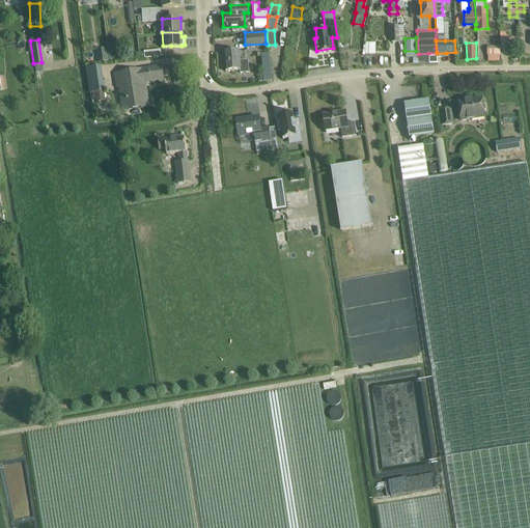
[(486,53),(500,53),(500,52),(499,44),(486,44),(486,53)]
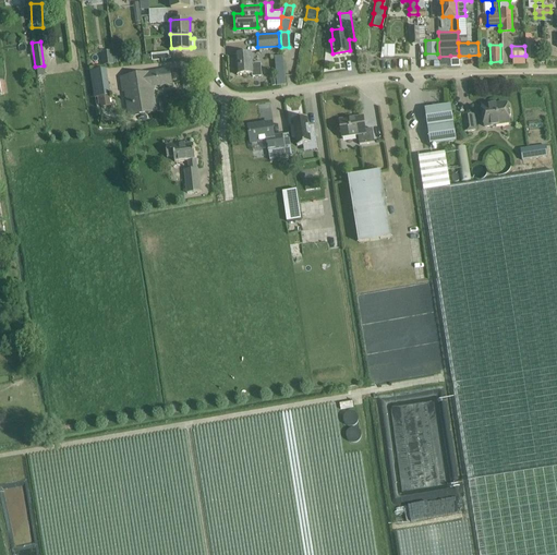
[(101,49),(103,62),(112,61),(111,48),(101,49)]
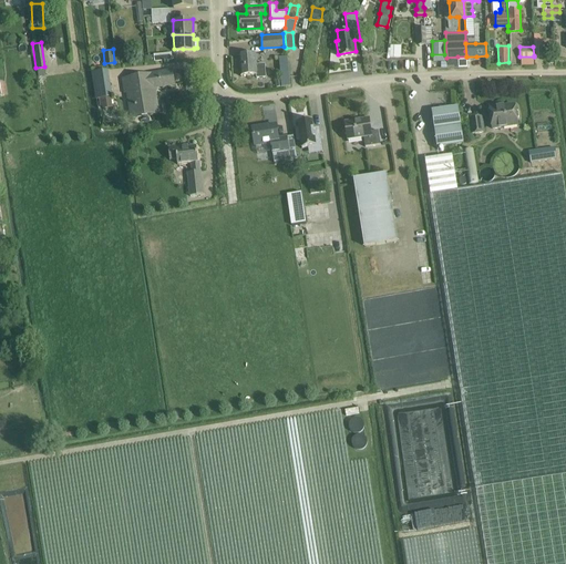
[(240,74),(256,72),(256,75),(265,74),(264,62),(255,62),(255,51),(238,52),(240,74)]
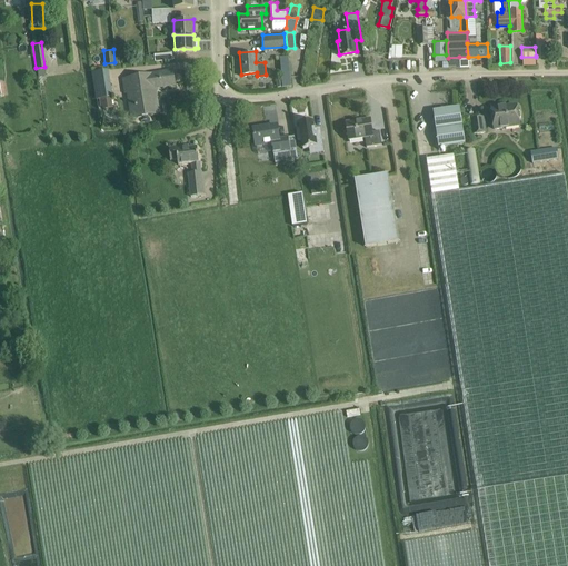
[(282,53),(284,83),(292,83),(291,53),(282,53)]
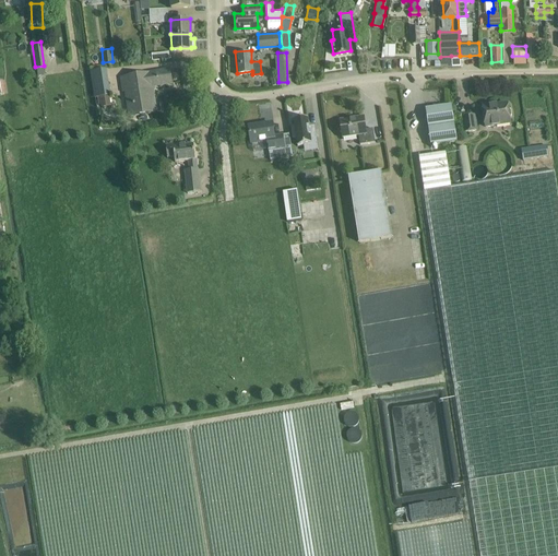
[(32,54),(25,55),(26,68),(34,67),(32,54)]
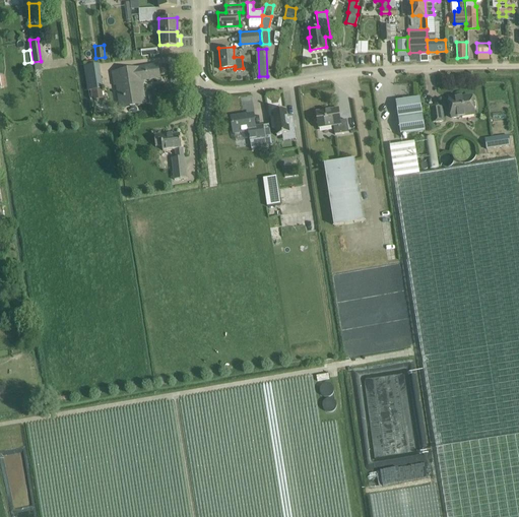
[(98,62),(83,64),(87,88),(89,87),(91,87),(93,94),(102,92),(102,89),(101,85),(102,85),(98,62)]
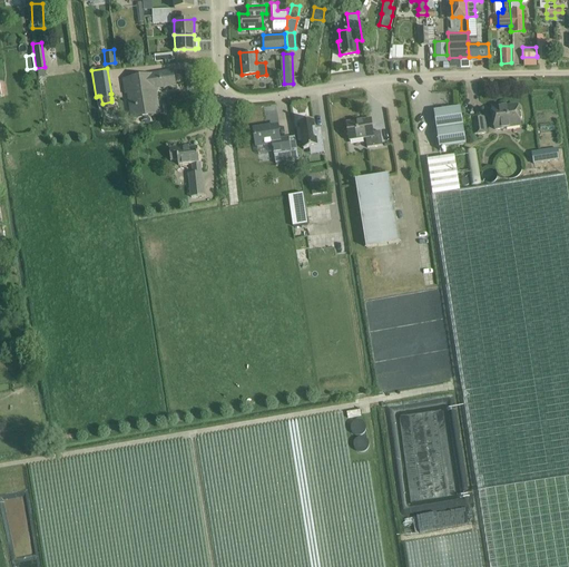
[(173,68),(162,70),(150,71),(150,72),(123,77),(125,90),(127,90),(130,116),(158,111),(154,86),(175,82),(173,68)]
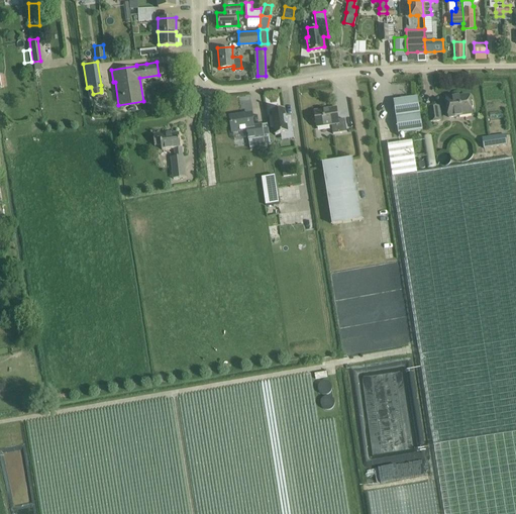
[(458,93),(452,94),(445,95),(448,115),(472,111),(469,94),(458,95),(458,93)]
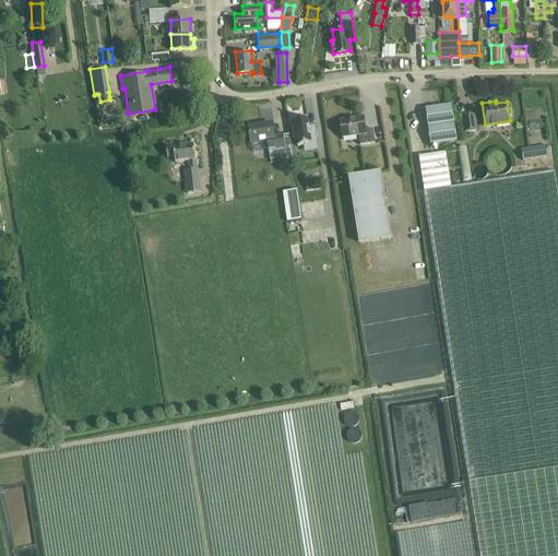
[(451,103),(425,106),(430,142),(456,139),(451,103)]
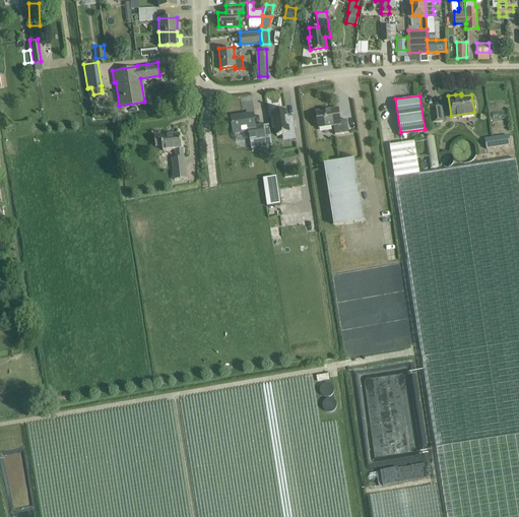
[(440,105),(430,106),(432,120),(442,119),(440,105)]
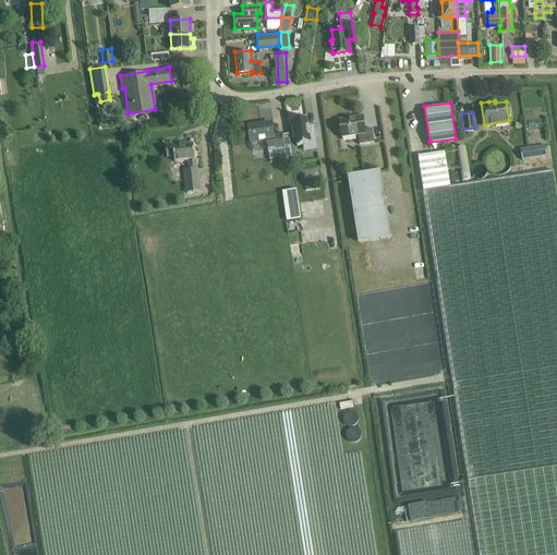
[(362,113),(338,117),(341,135),(356,133),(359,142),(374,140),(372,125),(364,127),(362,113)]
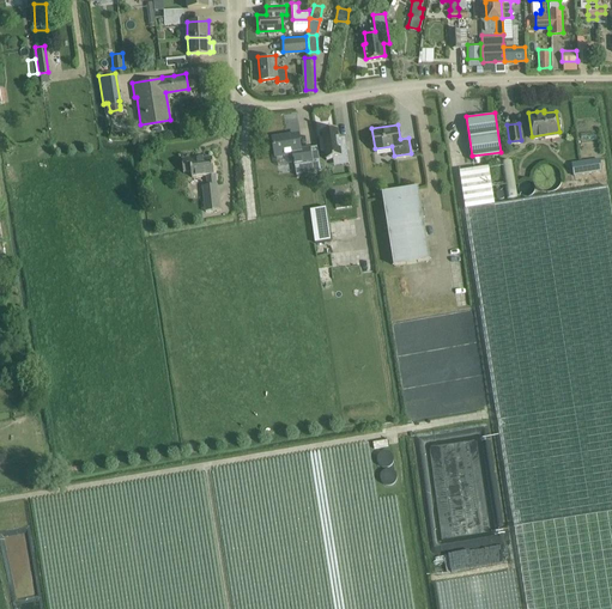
[(322,135),(317,136),(320,148),(323,147),(325,157),(341,154),(340,153),(346,152),(344,138),(338,138),(337,127),(321,128),(322,135)]
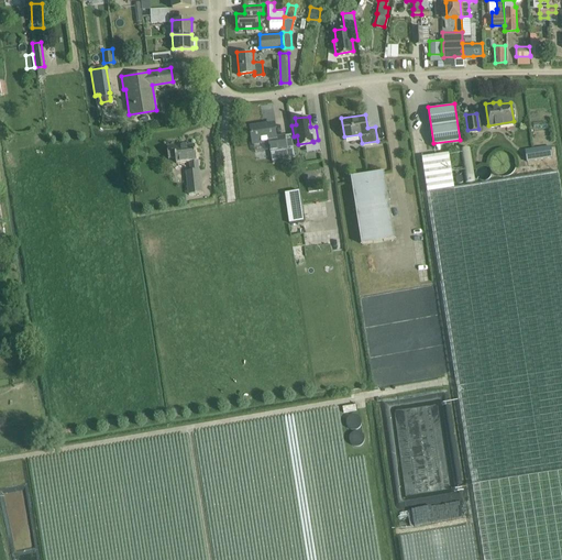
[(287,156),(284,133),(275,134),(273,121),(250,125),(252,135),(252,141),(268,139),(271,158),(287,156)]
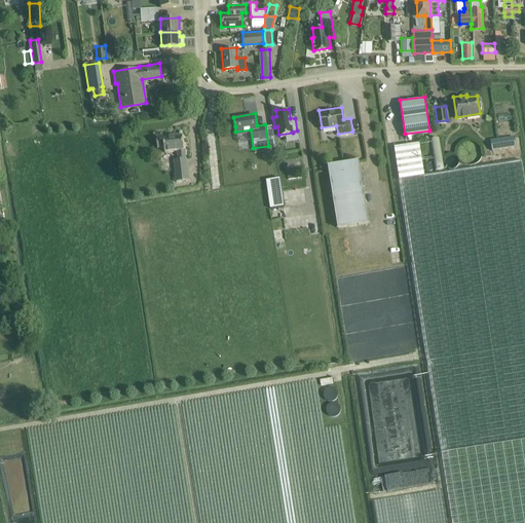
[(155,135),(156,145),(156,146),(163,145),(164,150),(177,148),(178,157),(173,157),(175,180),(188,178),(185,156),(184,147),(183,148),(181,134),(170,135),(169,133),(155,135)]
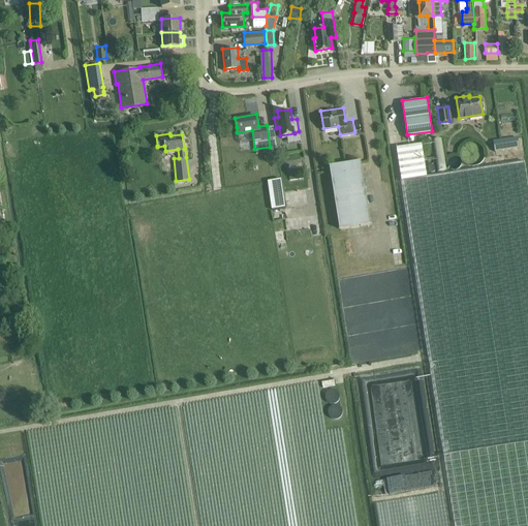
[(516,135),(493,140),(495,149),(518,146),(516,135)]
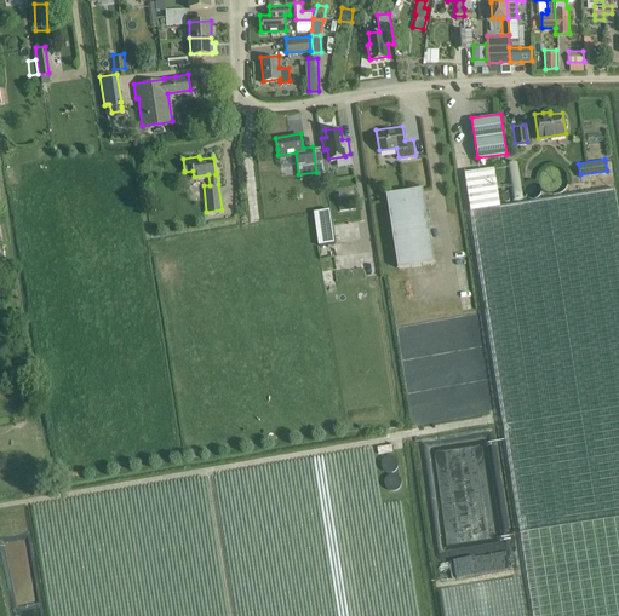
[(493,166),(463,171),(519,531),(531,615),(618,615),(618,218),(614,188),(596,189),(594,177),(580,178),(583,191),(499,205),(493,166)]
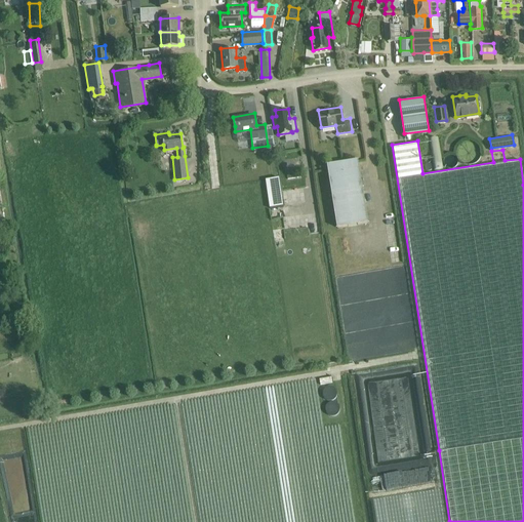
[(452,157),(451,153),(449,150),(447,148),(444,147),(442,147),(439,147),(438,148),(436,150),(433,153),(433,155),(432,157),(433,159),(433,161),(435,164),(438,165),(440,166),(442,166),(445,166),(447,165),(448,164),(450,163),(451,160),(452,157)]
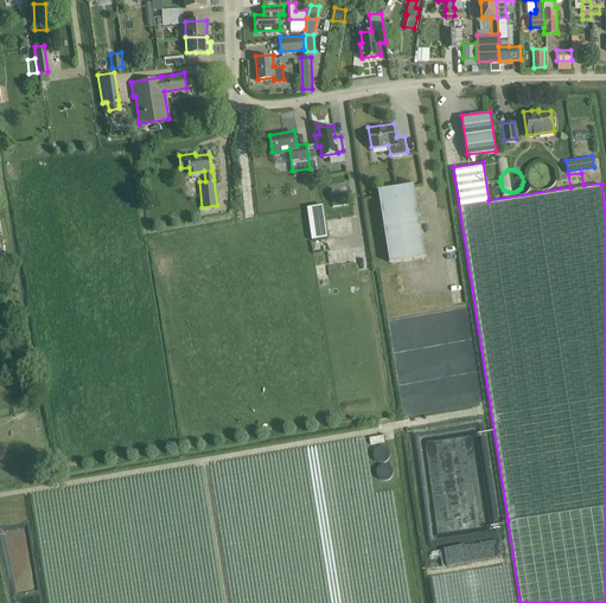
[(413,183),(378,188),(389,261),(425,255),(413,183)]
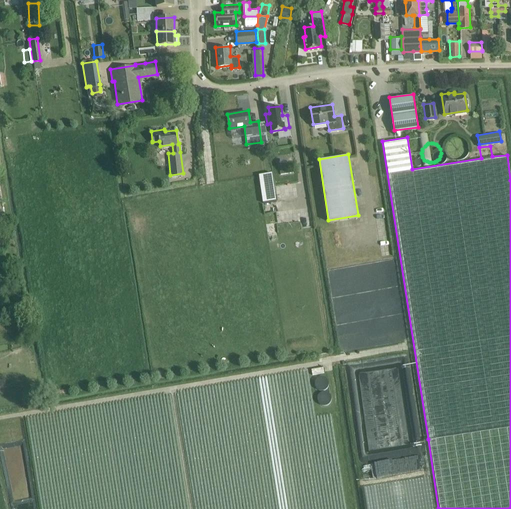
[(279,172),(282,171),(292,170),(291,162),(278,164),(279,172)]
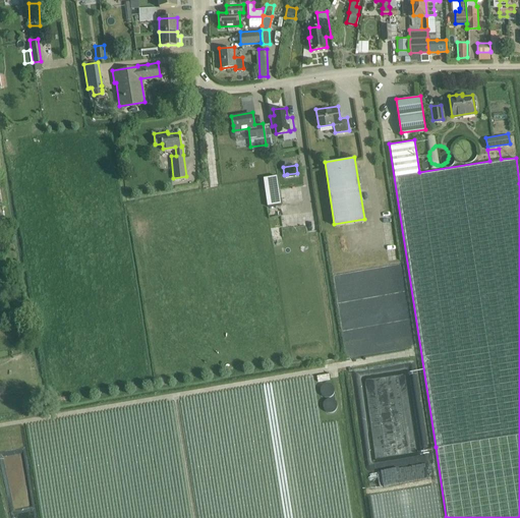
[(264,176),(266,194),(271,193),(273,207),(282,206),(277,174),(264,176)]
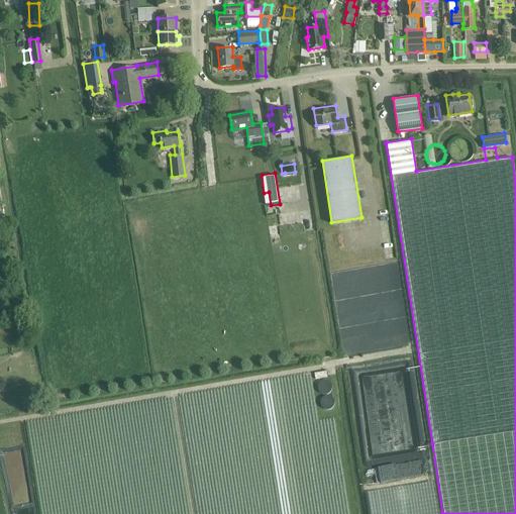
[(298,224),(299,237),(307,236),(306,223),(298,224)]
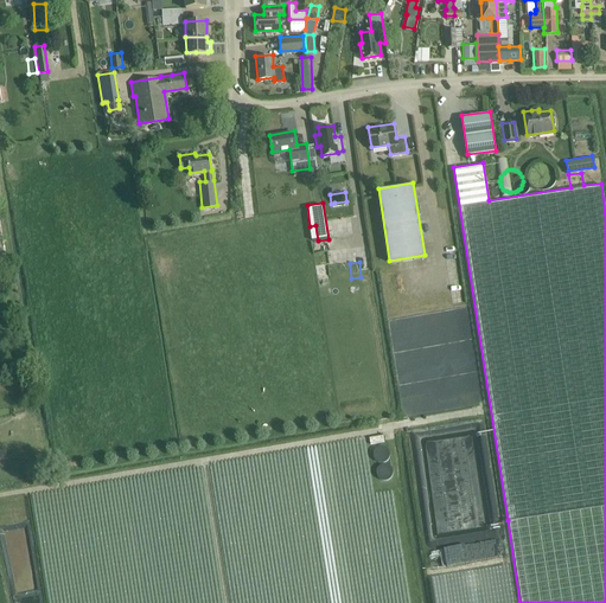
[(377,459),(391,455),(388,442),(374,446),(377,459)]
